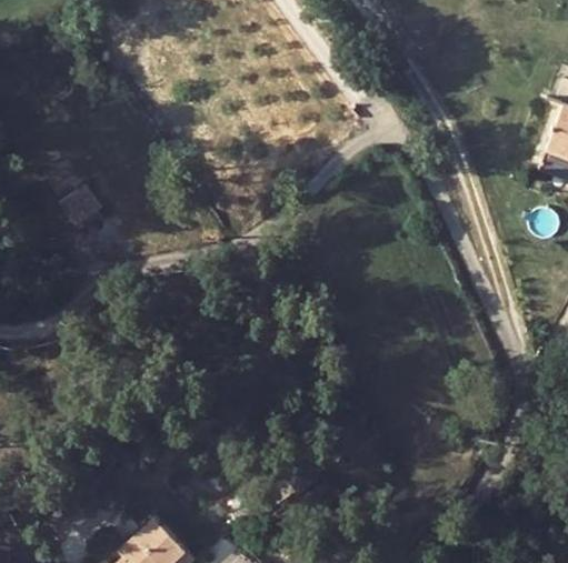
[(567,104),(566,104),(550,144),(567,152),(567,104)]
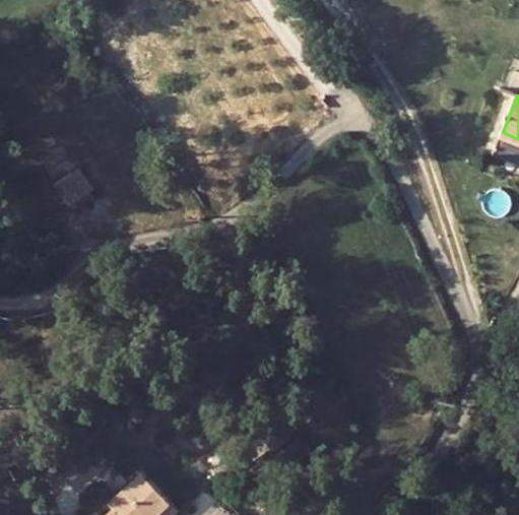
[(518,139),(503,132),(495,150),(518,161),(518,139)]
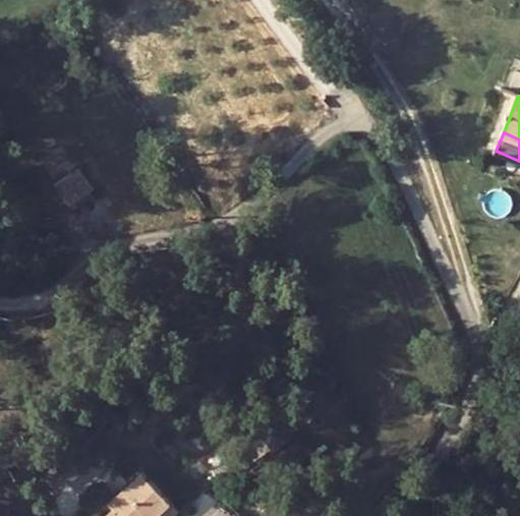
[(70,181),(84,199),(93,193),(78,175),(70,181)]
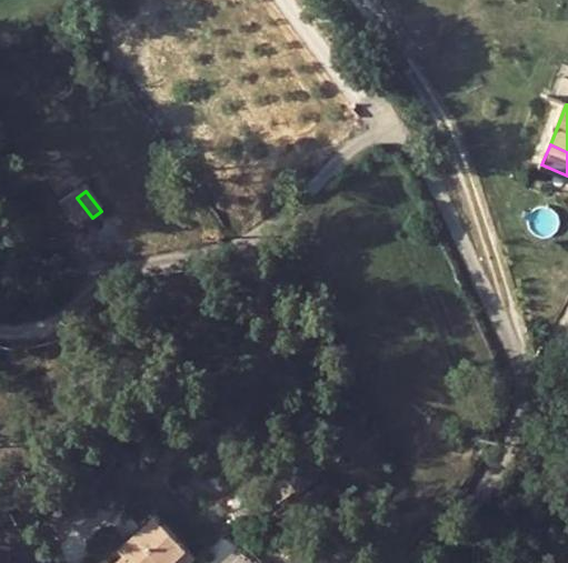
[(66,237),(92,218),(77,198),(50,214),(66,237)]
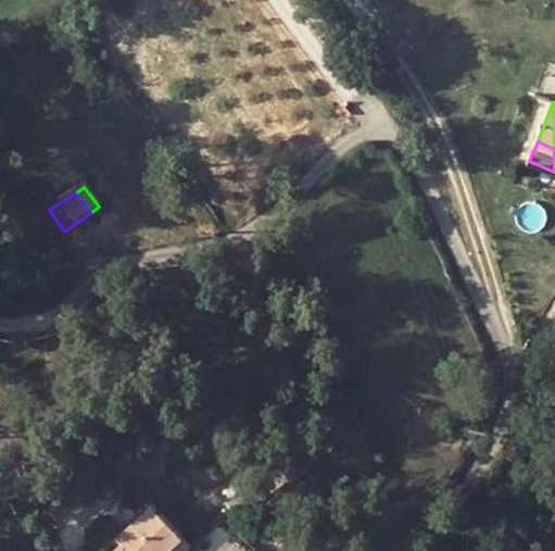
[(169,550),(180,541),(149,508),(113,538),(120,546),(112,550),(169,550)]
